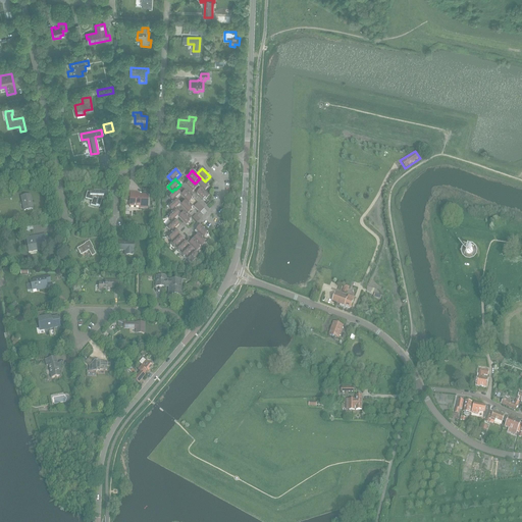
[(197,184),(202,189),(205,192),(210,187),(205,181),(202,178),(197,184)]
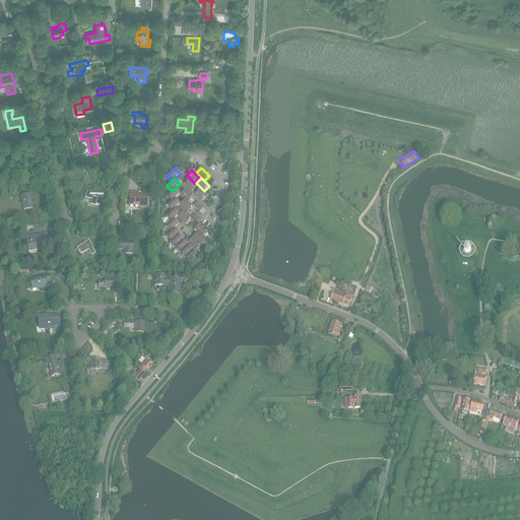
[(197,186),(194,183),(190,179),(185,184),(192,191),(197,186)]
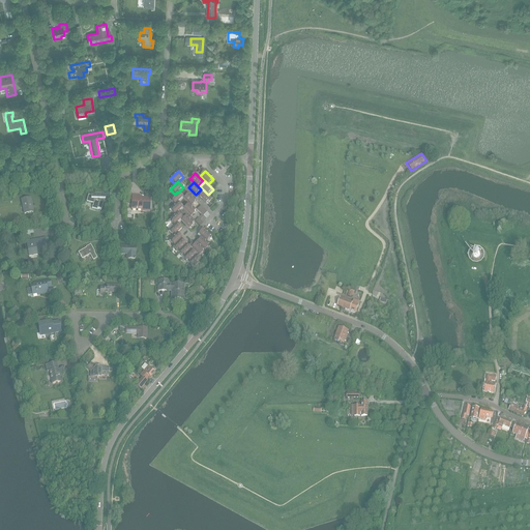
[(183,198),(178,193),(177,192),(175,195),(170,200),(175,205),(177,202),(178,203),(183,198)]
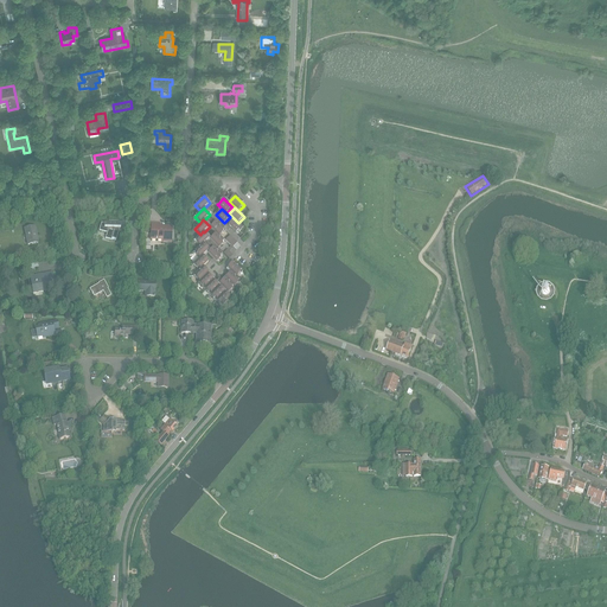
[(243,228),(238,223),(235,219),(229,225),(237,234),(243,228)]
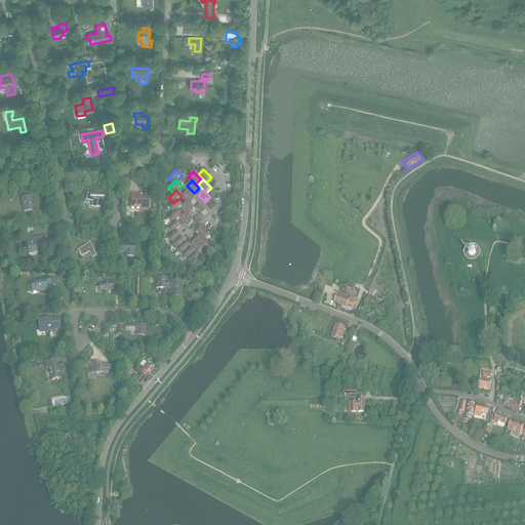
[(182,197),(187,202),(188,202),(190,204),(195,200),(188,192),(182,197)]
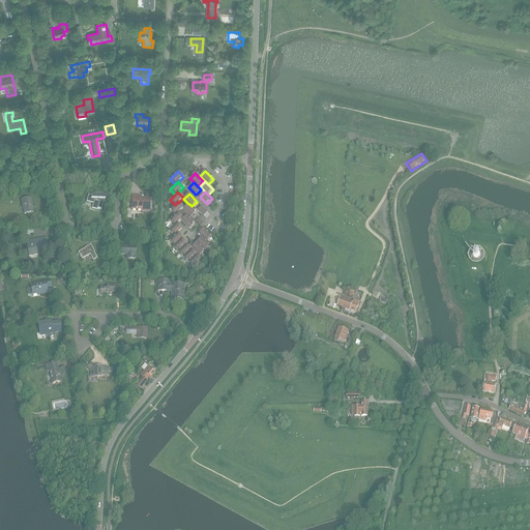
[(105,200),(106,195),(91,195),(88,195),(86,201),(93,203),(92,208),(97,210),(97,208),(101,209),(105,200)]
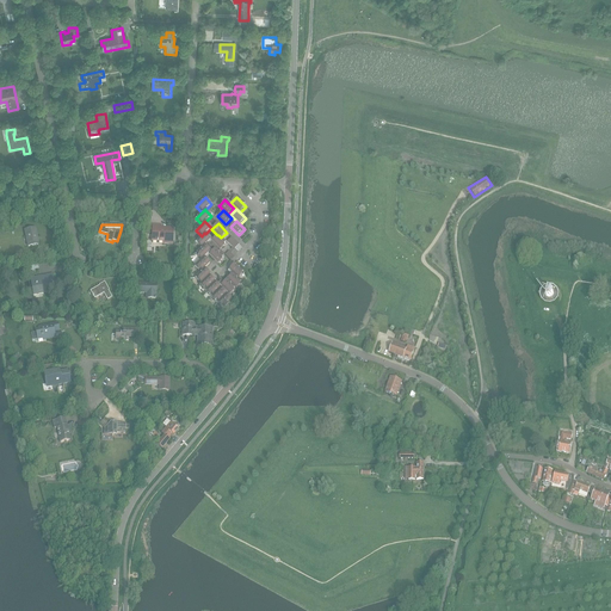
[(173,245),(173,229),(168,229),(168,230),(161,230),(161,226),(153,226),(152,241),(164,241),(164,244),(173,245)]
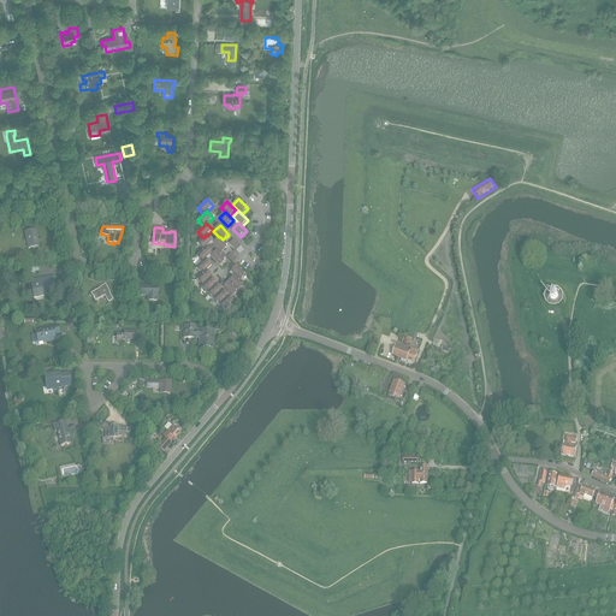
[(29,249),(39,247),(35,230),(25,232),(29,249)]
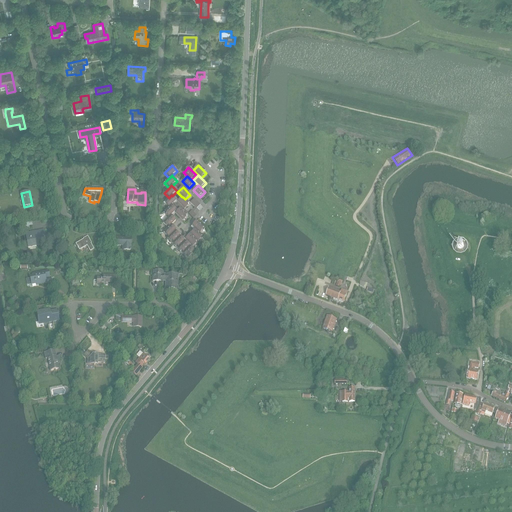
[(164,203),(169,208),(171,205),(171,206),(177,201),(172,196),(171,195),(169,198),(164,203)]
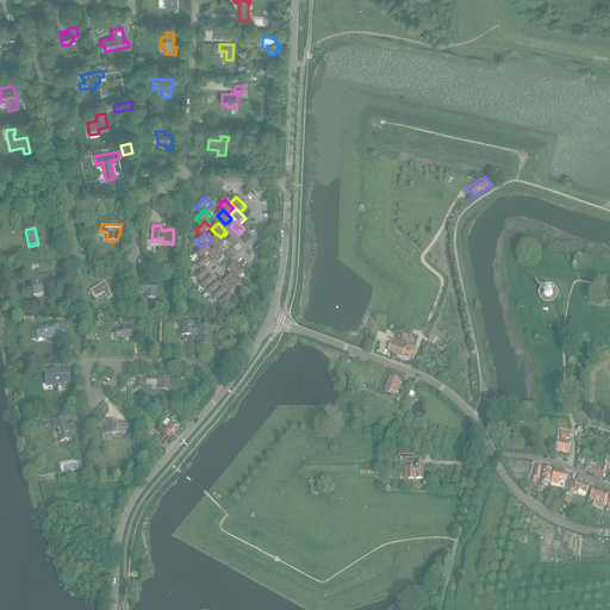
[(226,244),(221,237),(218,235),(217,235),(211,241),(221,250),(226,244)]
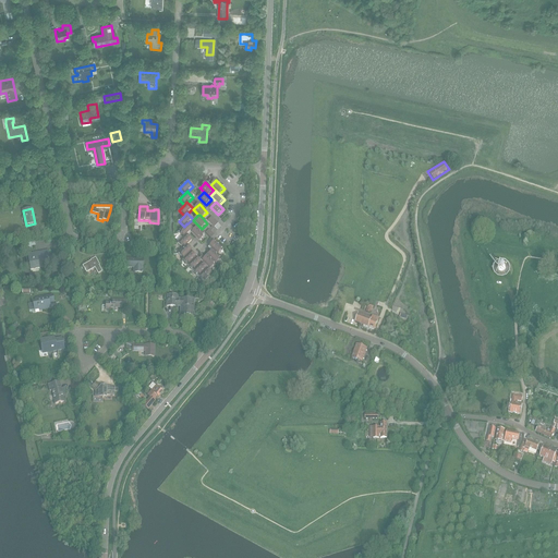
[(217,230),(221,227),(211,217),(207,221),(213,227),(206,233),(210,238),(214,234),(210,231),(215,228),(217,230)]
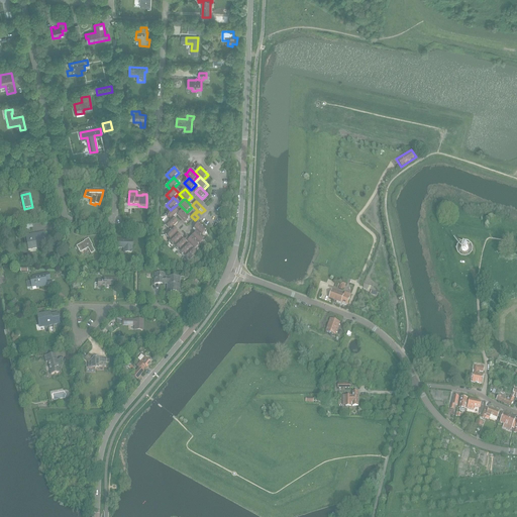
[(178,213),(173,208),(173,207),(171,210),(165,215),(170,220),(173,218),(178,213)]
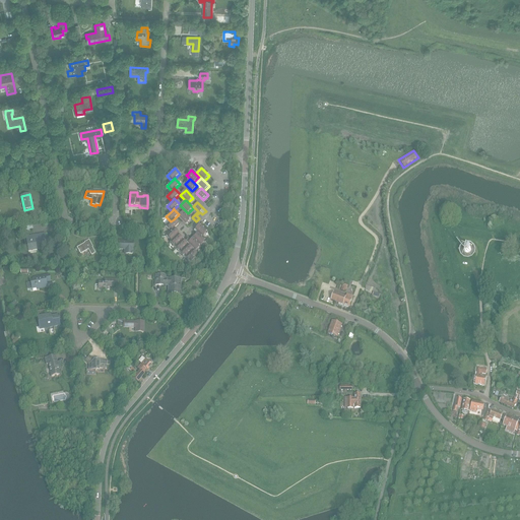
[(186,224),(187,223),(191,219),(183,212),(178,216),(186,224)]
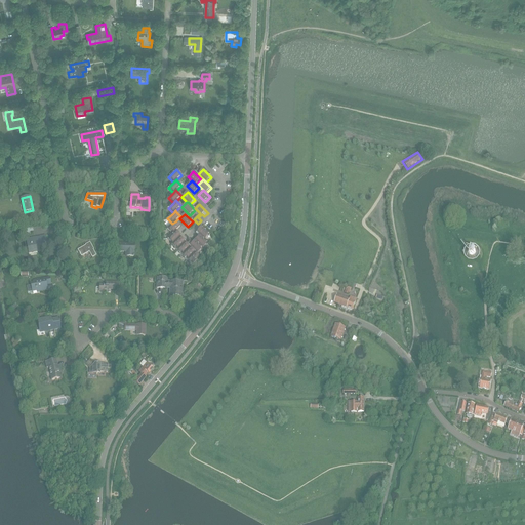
[(167,229),(172,234),(175,231),(180,227),(175,221),(172,224),(167,229)]
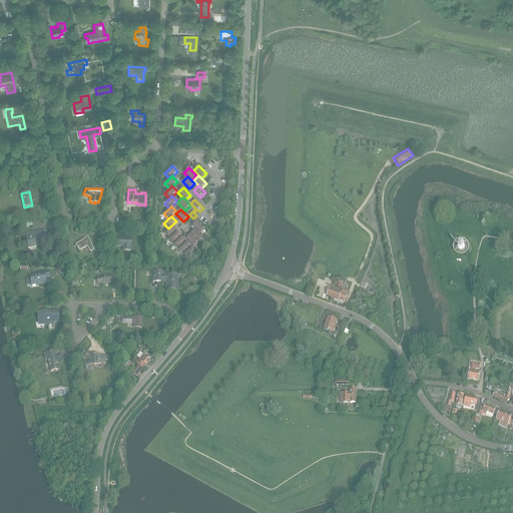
[(199,234),(204,229),(197,221),(192,226),(195,230),(199,234)]
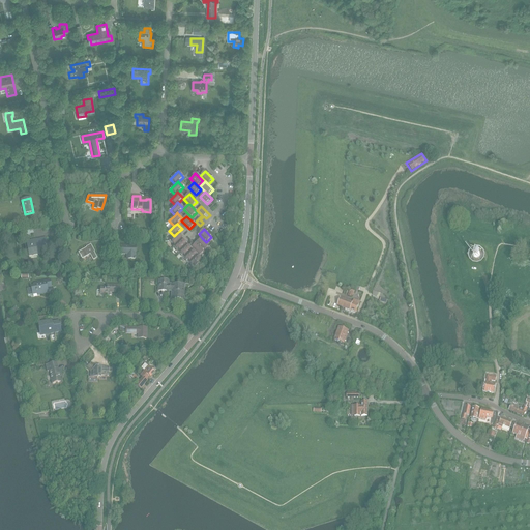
[(169,241),(174,246),(181,239),(182,238),(177,233),(174,236),(169,241)]
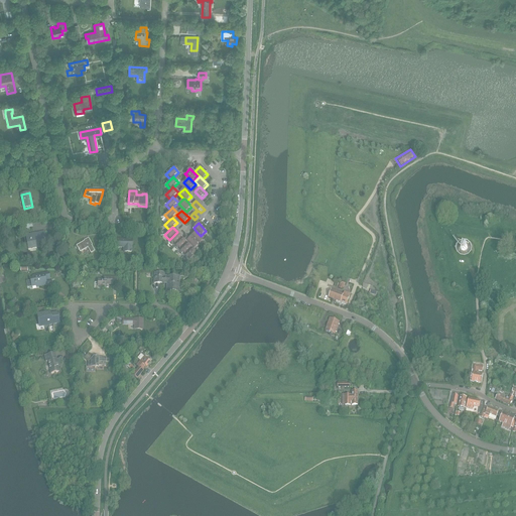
[(28,248),(46,245),(44,232),(26,236),(28,248)]
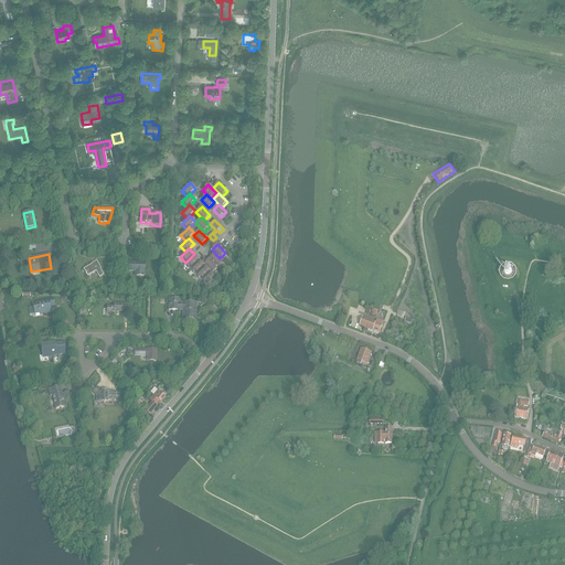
[(215,254),(210,258),(219,267),(224,262),(220,258),(215,254)]
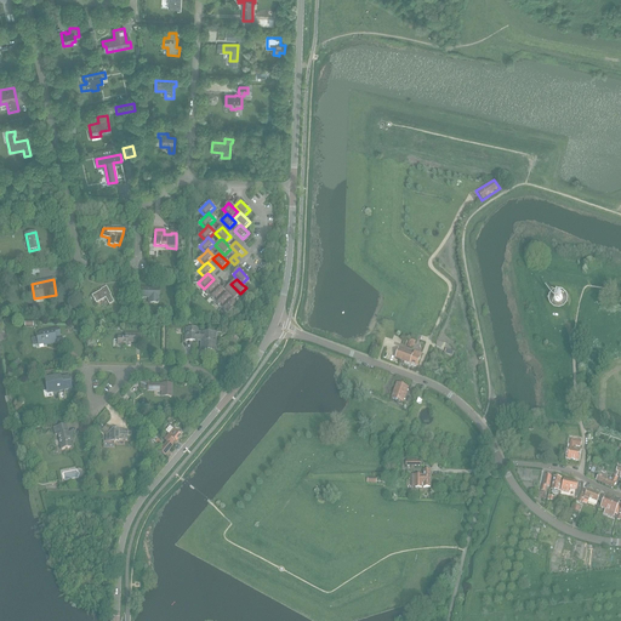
[(203,290),(209,296),(218,286),(212,280),(204,289),(203,290)]
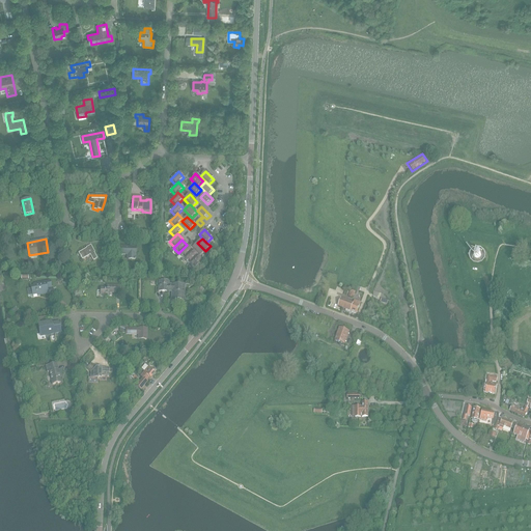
[(197,243),(192,248),(199,256),(205,251),(197,243)]
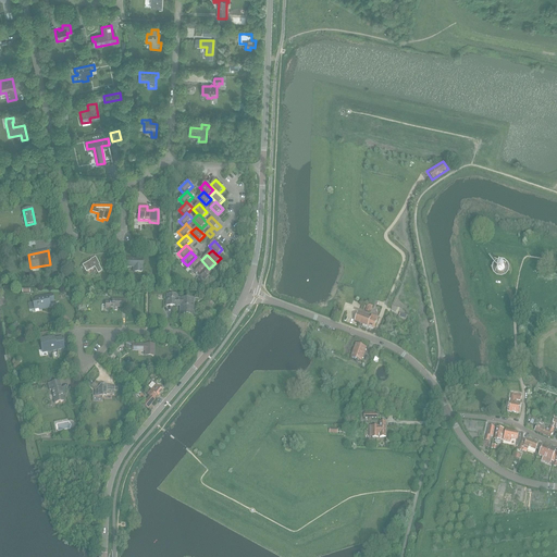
[(98,273),(102,271),(99,265),(100,264),(95,257),(93,259),(82,265),(86,272),(95,268),(98,273)]
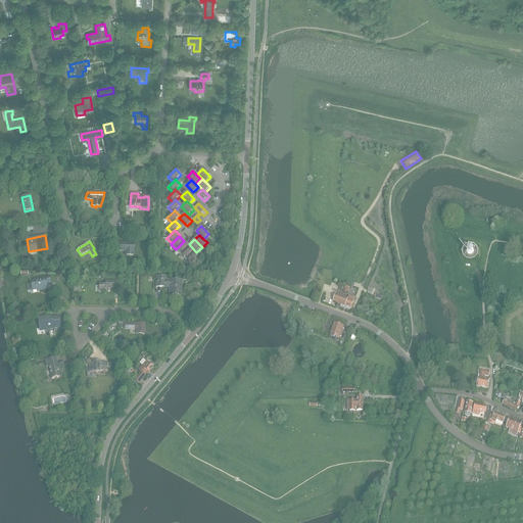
[(176,249),(181,254),(189,246),(184,241),(176,249)]
